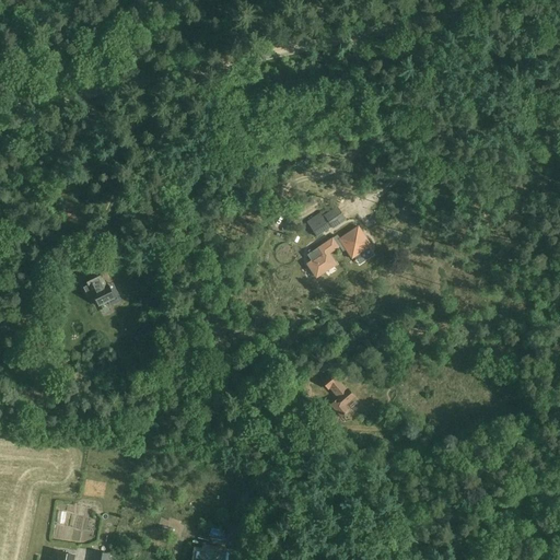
[(318,202),(307,208),(311,214),(322,209),(318,202)]
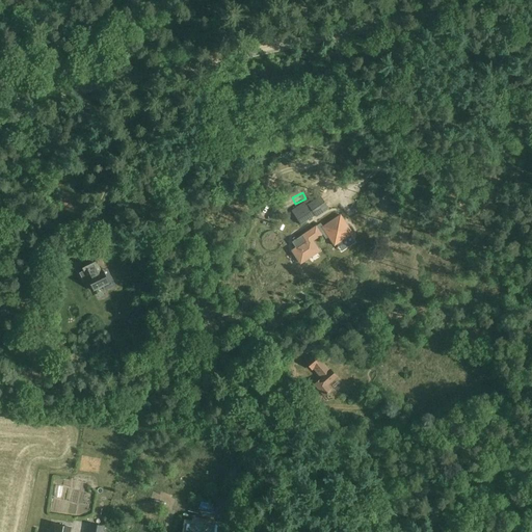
[(315,218),(311,211),(296,220),(300,228),(315,218)]
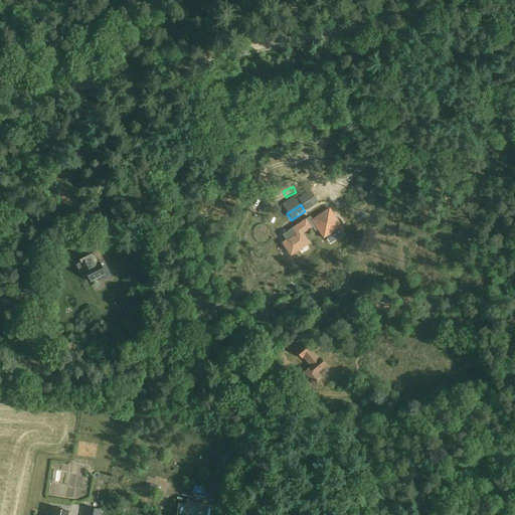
[(299,249),(298,248),(308,241),(302,233),(311,227),(306,220),(293,229),(296,234),(283,243),(291,255),(299,249)]
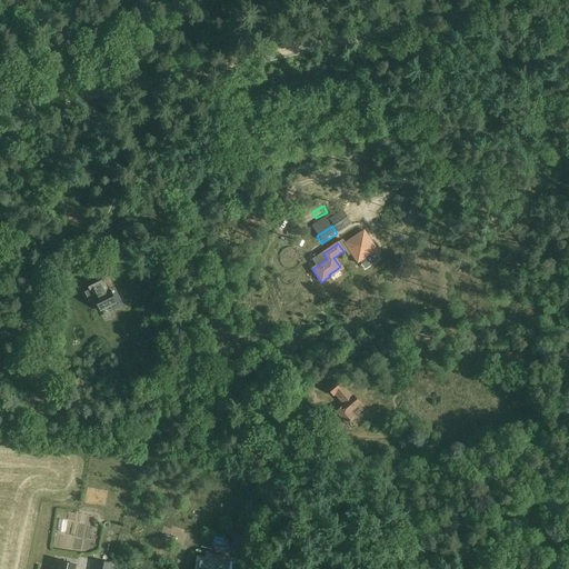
[(87,282),(101,310),(117,303),(110,289),(107,290),(100,276),(87,282)]
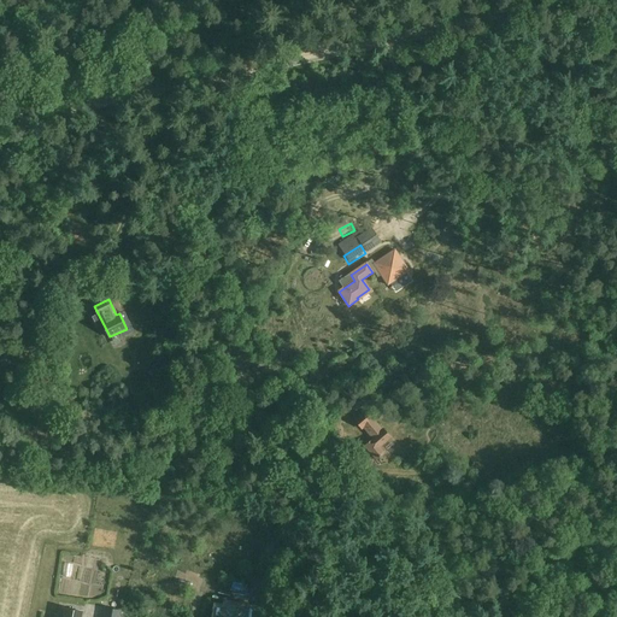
[(325,368),(333,365),(330,357),(338,353),(334,342),(318,348),(325,368)]
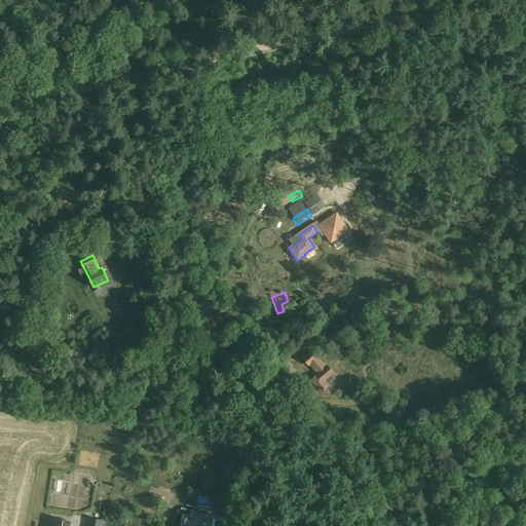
[(304,360),(309,367),(310,366),(318,375),(311,381),(321,391),(328,385),(324,381),(333,374),(327,367),(313,351),(304,360)]
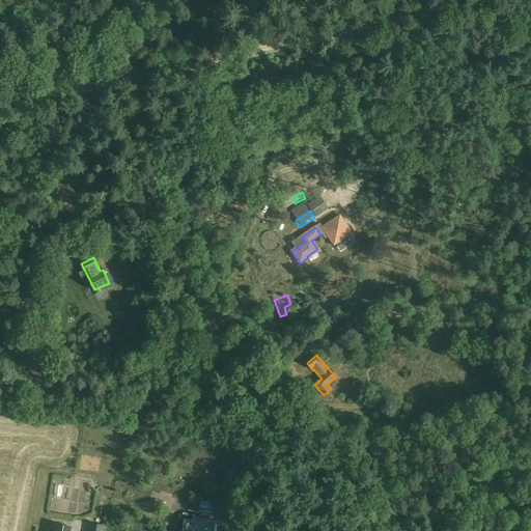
[(263,380),(260,384),(270,391),(273,387),(263,380)]
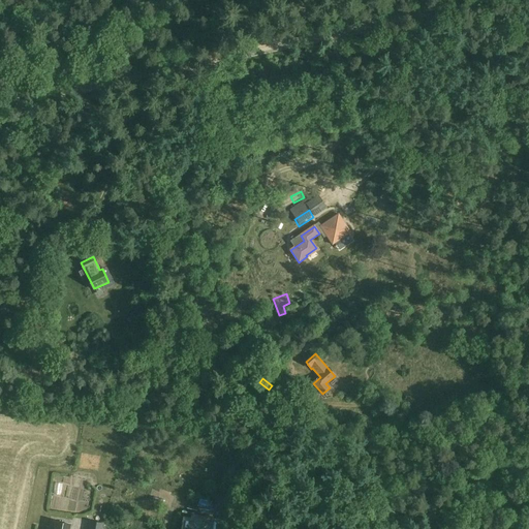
[(228,498),(222,497),(216,496),(213,508),(225,510),(228,498)]
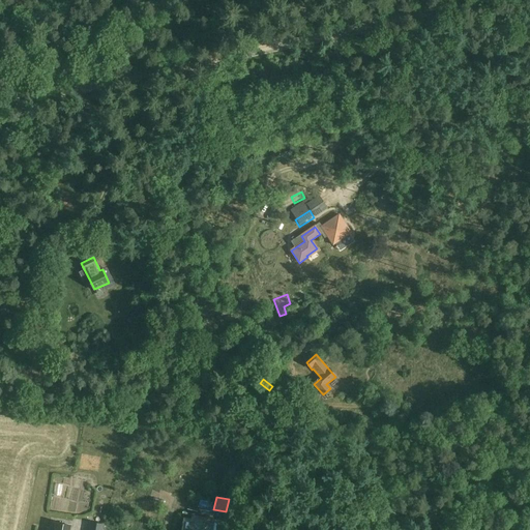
[(208,523),(196,520),(195,525),(187,524),(185,529),(187,529),(214,529),(215,528),(216,524),(208,522),(208,523)]
